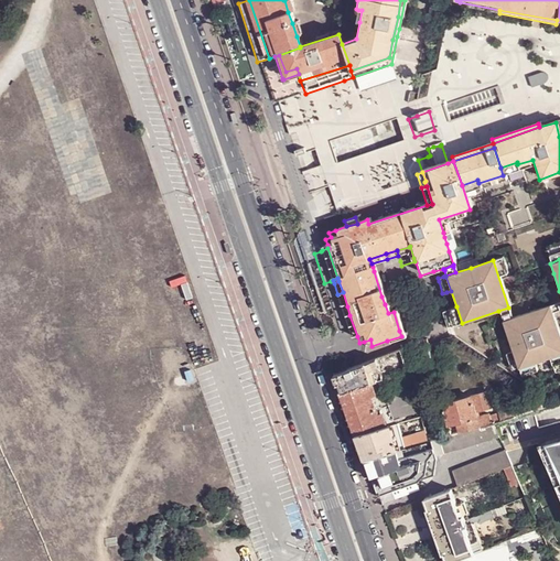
[(357,336),(350,315),(347,306),(343,292),(337,294),(335,295),(330,298),(334,311),(336,319),(344,341),(351,338),(357,336)]
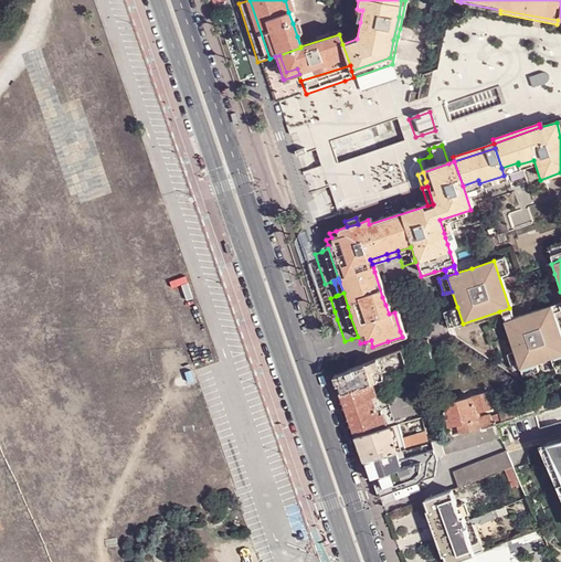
[(550,307),(553,316),(559,314),(560,313),(560,303),(556,305),(550,307)]
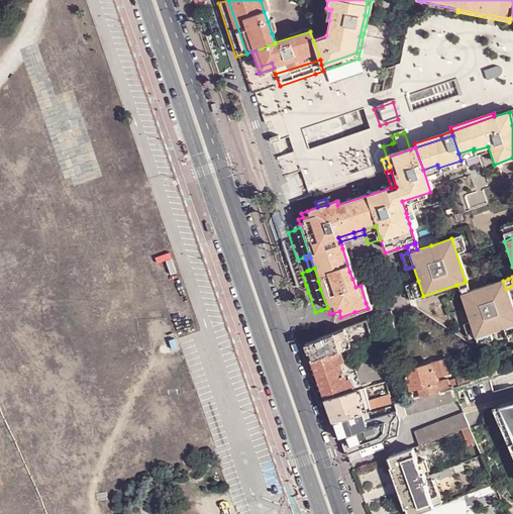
[(407,288),(405,288),(410,300),(423,296),(418,281),(406,285),(407,288)]
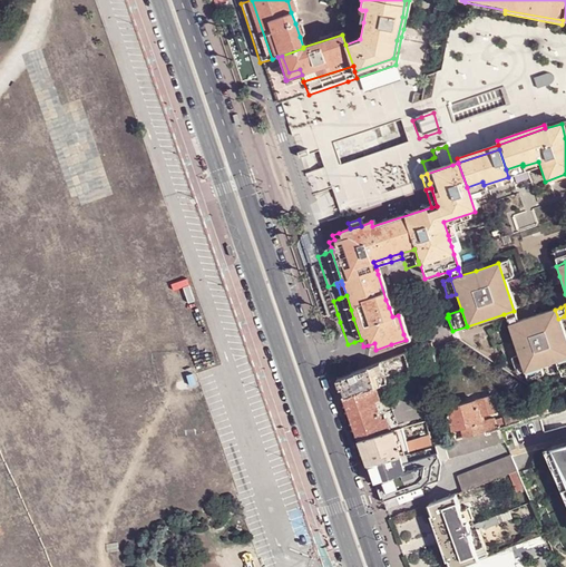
[(507,325),(517,358),(523,373),(539,367),(555,362),(565,358),(565,342),(558,319),(555,310),(517,322),(507,325)]
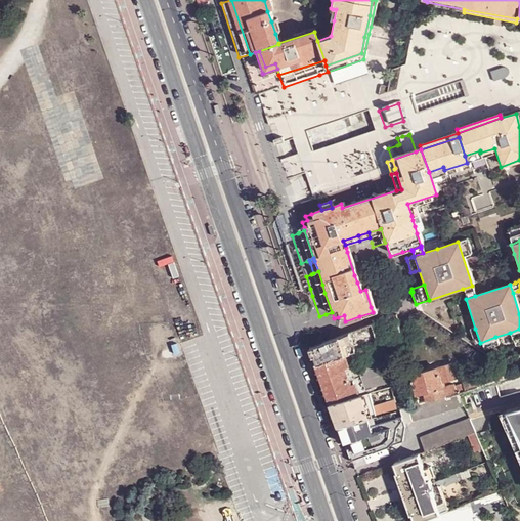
[(465,295),(466,299),(475,296),(474,292),(472,286),(463,289),(465,295)]
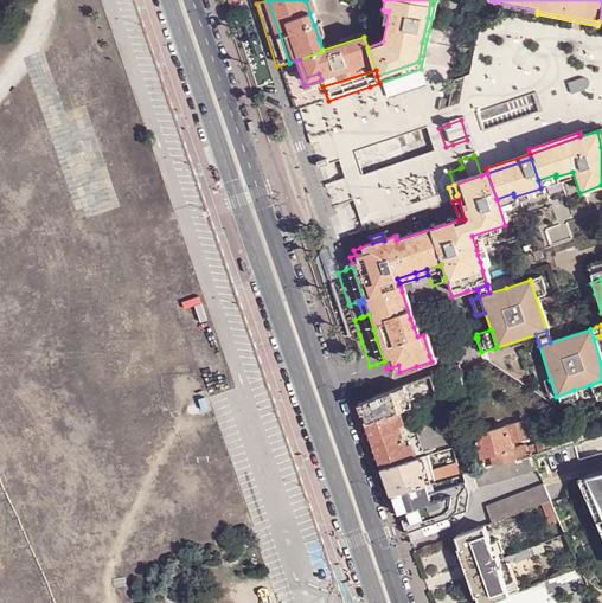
[(402,389),(409,410),(435,402),(429,379),(405,387),(402,389)]
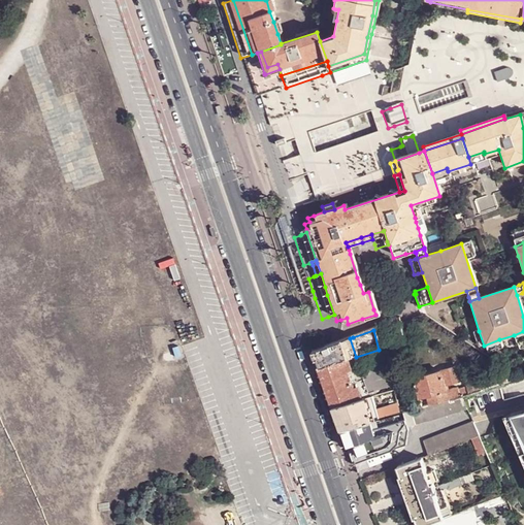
[(471,334),(476,349),(484,346),(479,331),(471,334)]
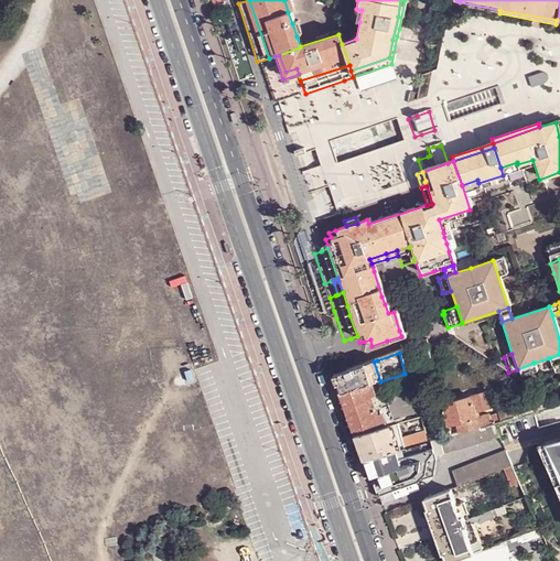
[(559,354),(549,358),(555,374),(559,371),(559,354)]
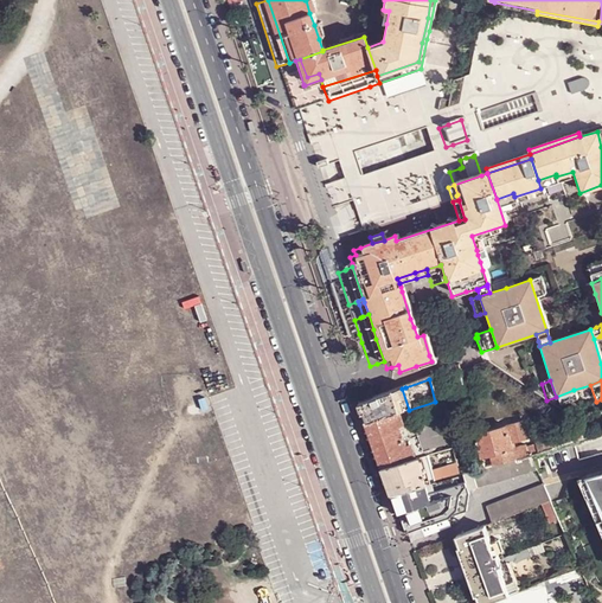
[(357,406),(363,424),(397,414),(409,410),(402,389),(398,390),(386,395),(357,406)]
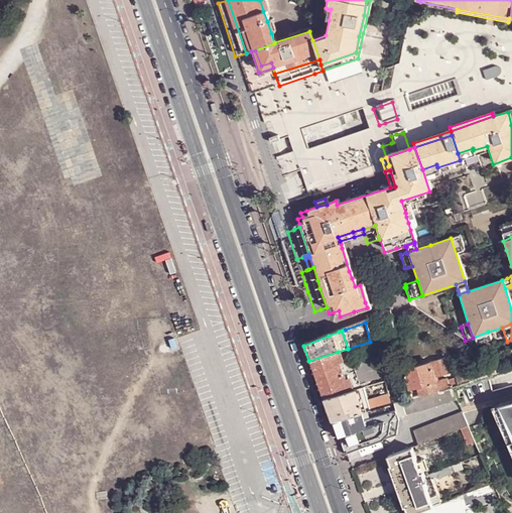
[(488,332),(473,338),(476,344),(490,339),(488,332)]
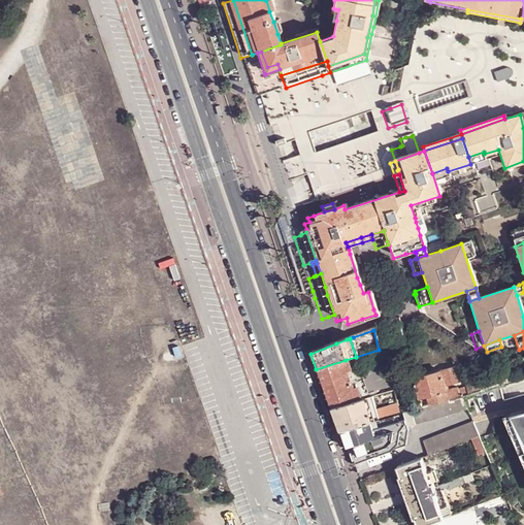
[(316,369),(330,411),(361,401),(367,400),(391,392),(394,392),(385,363),(357,371),(355,364),(348,366),(346,360),(316,369)]
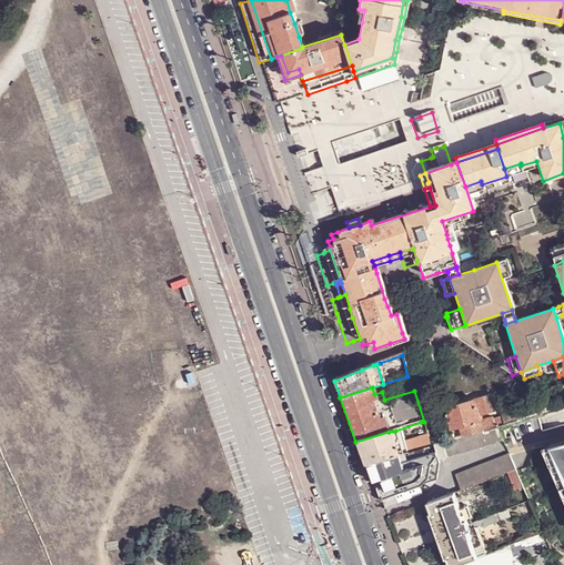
[(487,397),(472,402),(476,417),(492,413),(487,397)]
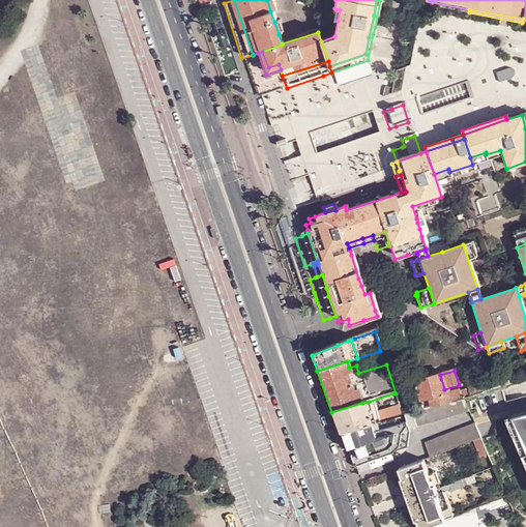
[(480,378),(485,393),(486,392),(496,390),(492,374),(481,377),(480,378)]
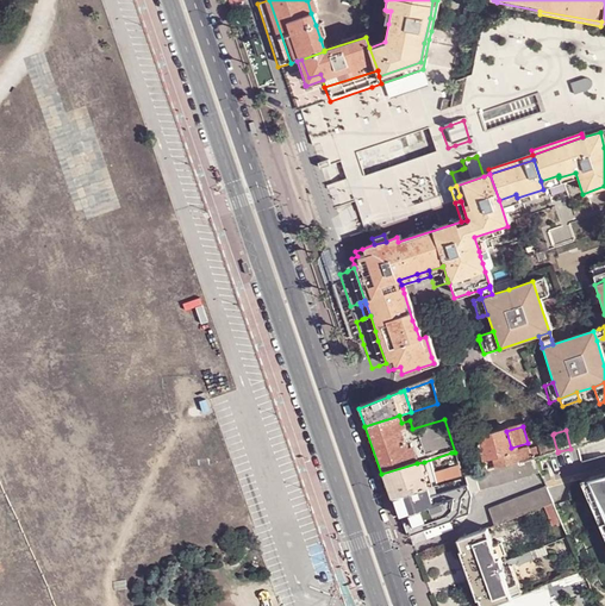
[(475,439),(484,472),(515,463),(512,454),(511,448),(506,431),(475,439)]
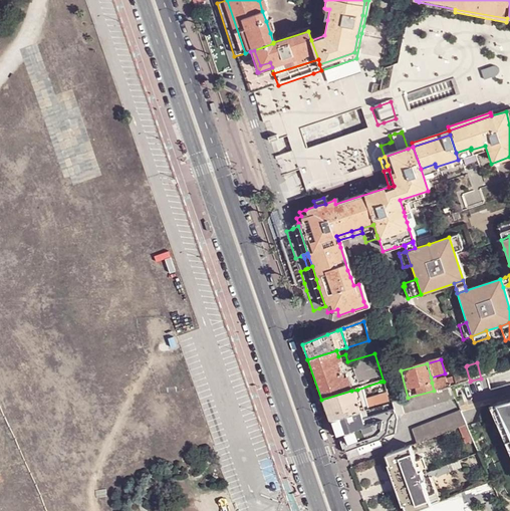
[(434,391),(447,388),(452,386),(465,382),(463,374),(451,377),(452,379),(450,380),(444,382),(443,379),(432,382),(434,391)]
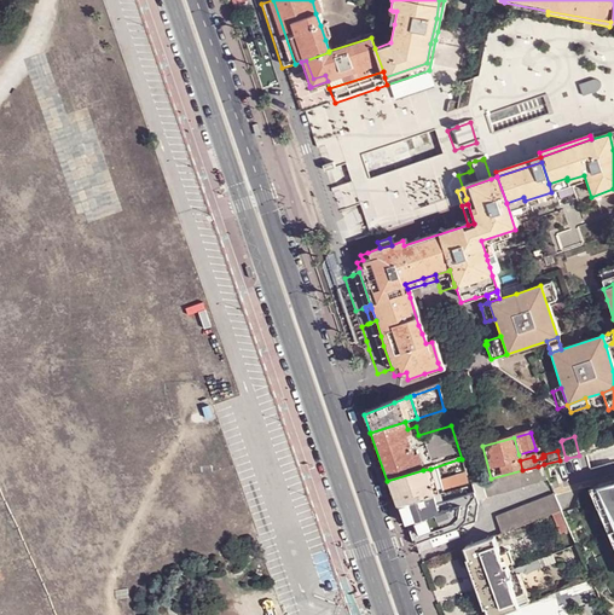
[(491,479),(478,483),(482,499),(544,481),(538,466),(522,470),(491,479)]
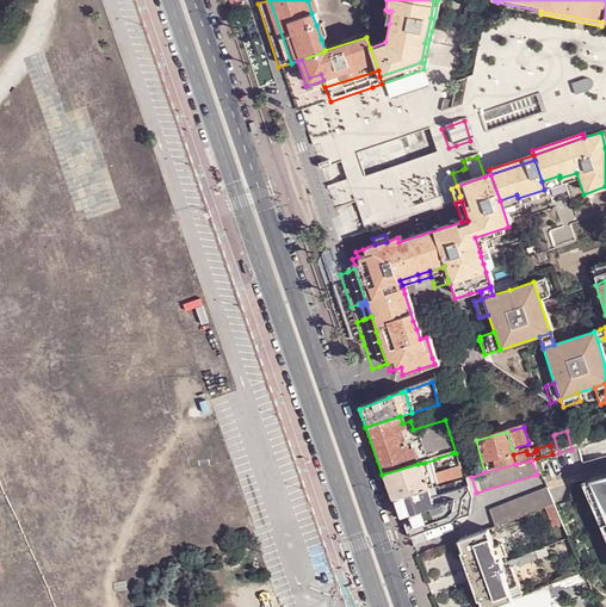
[(382,475),(391,500),(425,490),(422,481),(425,479),(422,474),(421,475),(420,471),(418,464),(382,475)]
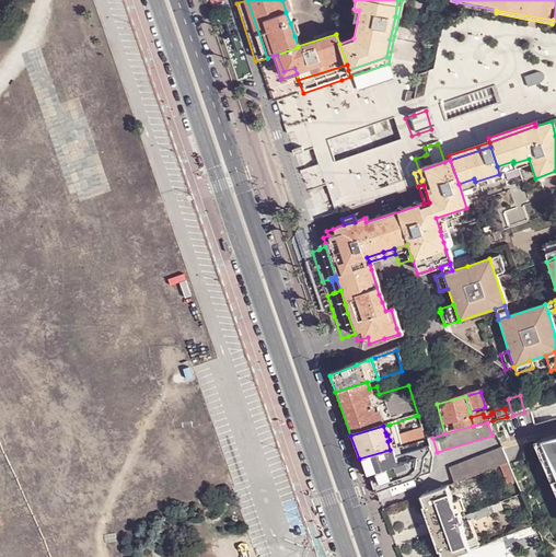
[(396,438),(398,447),(423,440),(419,431),(396,438)]
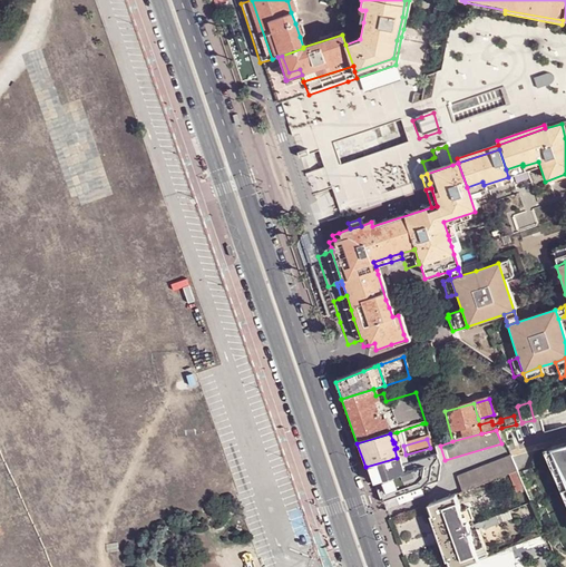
[(565,442),(548,448),(565,499),(565,442)]
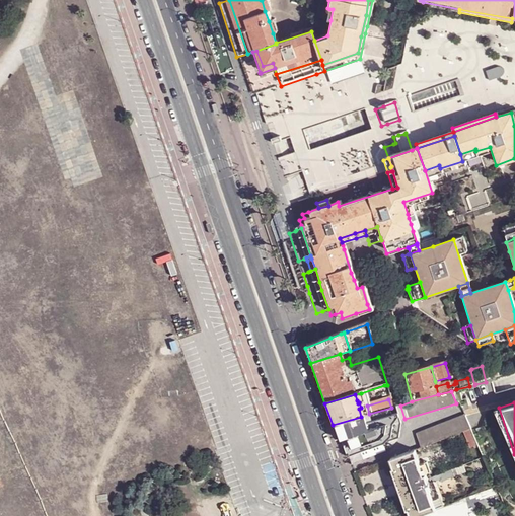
[(359,409),(361,417),(369,414),(367,406),(361,408),(359,409)]
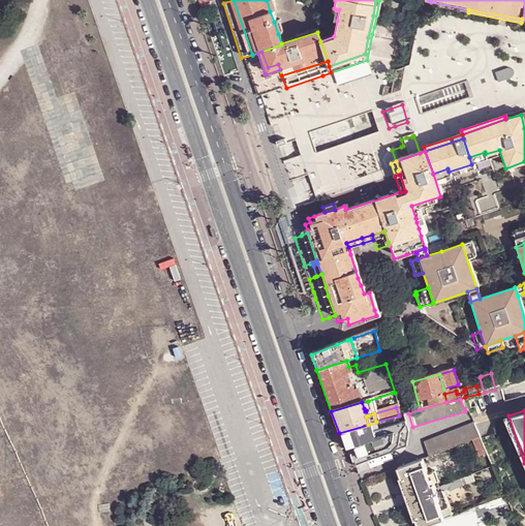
[(368,425),(339,433),(351,468),(377,459),(377,458),(402,450),(403,446),(404,443),(405,433),(400,415),(399,415),(376,422),(368,425)]
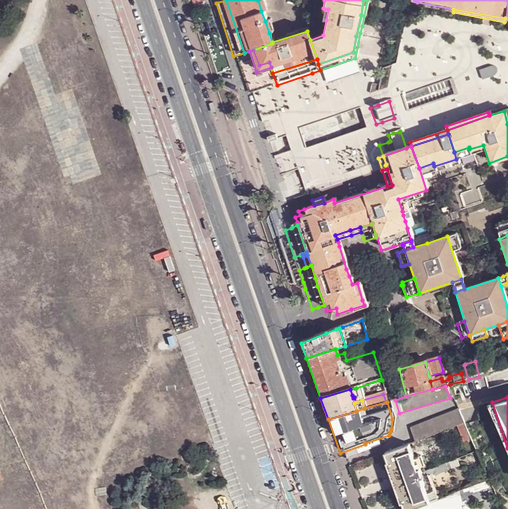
[(461,424),(456,411),(408,430),(413,444),(455,427),(461,424)]
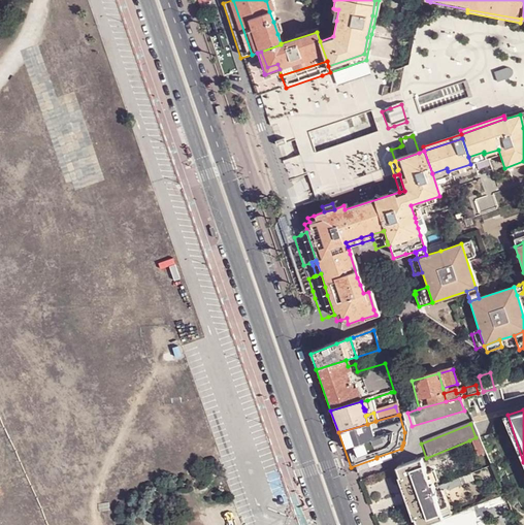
[(469,440),(477,456),(483,454),(476,437),(469,440)]
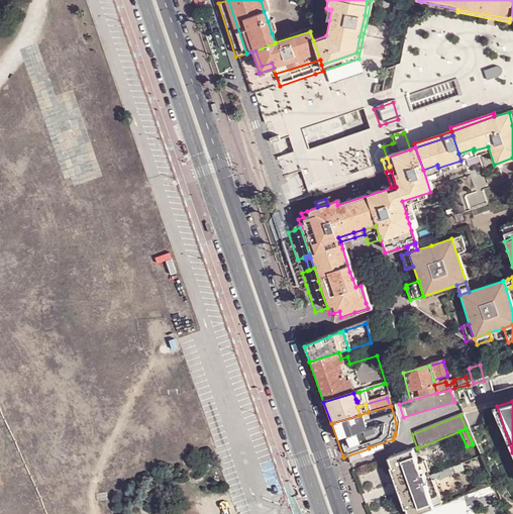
[(404,509),(405,513),(420,513),(431,510),(423,485),(425,484),(423,479),(421,475),(419,475),(411,450),(406,452),(405,451),(405,452),(393,456),(392,455),(391,456),(391,457),(386,459),(389,469),(388,470),(402,510),(404,509)]
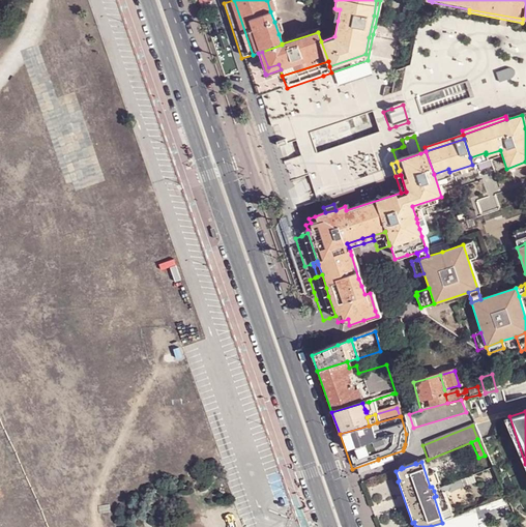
[(459,481),(438,489),(440,493),(446,491),(447,493),(461,488),(459,481)]
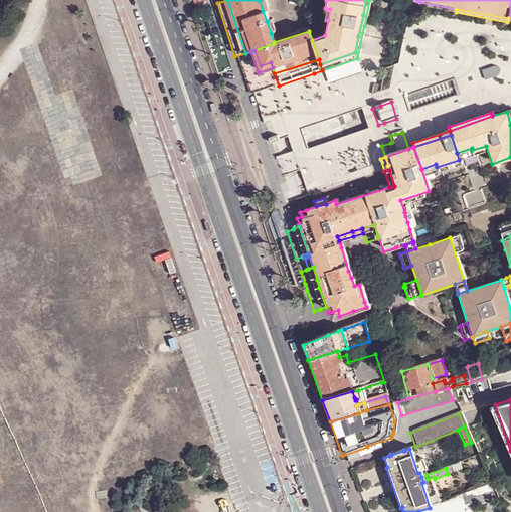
[(426,475),(421,477),(423,482),(421,483),(430,508),(437,505),(428,479),(426,475)]
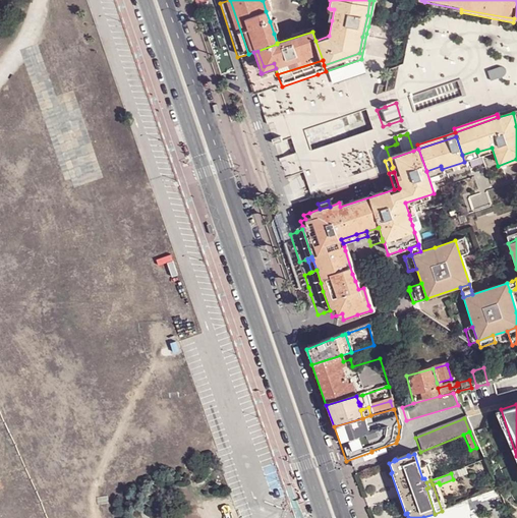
[(468,517),(467,515),(464,506),(463,505),(428,517),(468,517)]
